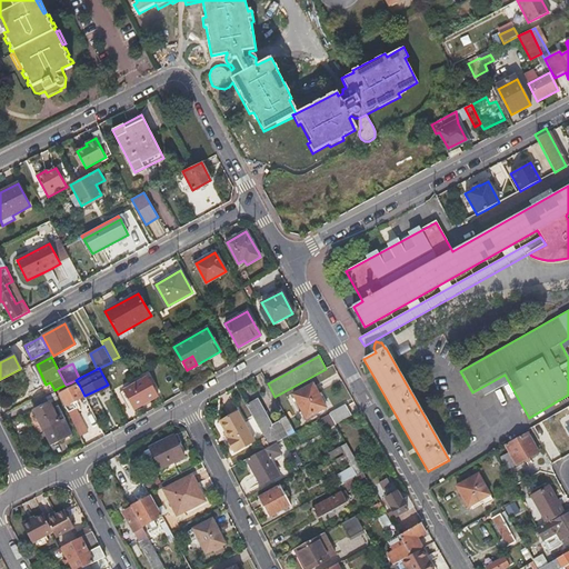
[(122,391),(133,410),(158,396),(147,377),(122,391)]
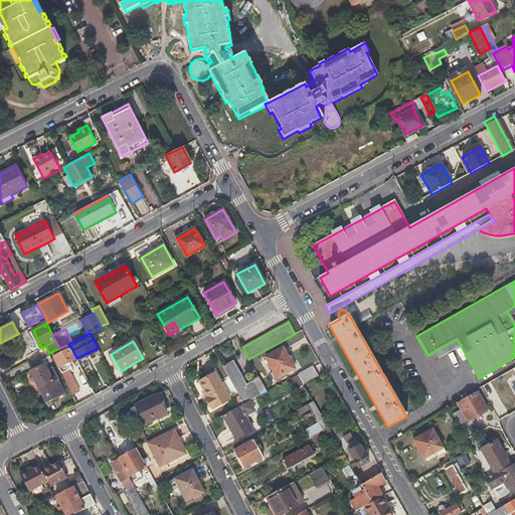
[(59,367),(76,358),(71,348),(66,351),(64,346),(59,348),(51,352),(59,367)]
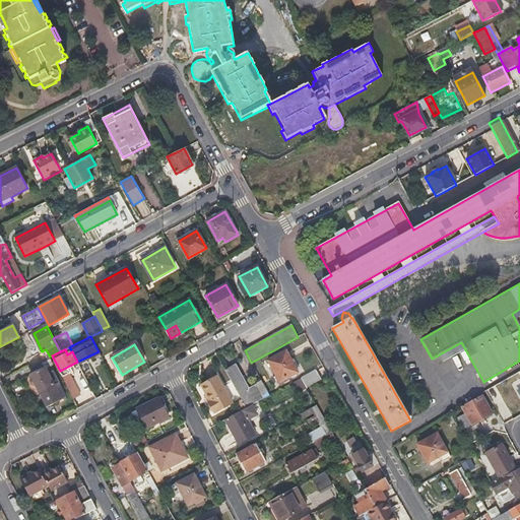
[(298,373),(285,351),(268,361),(280,382),(298,373)]
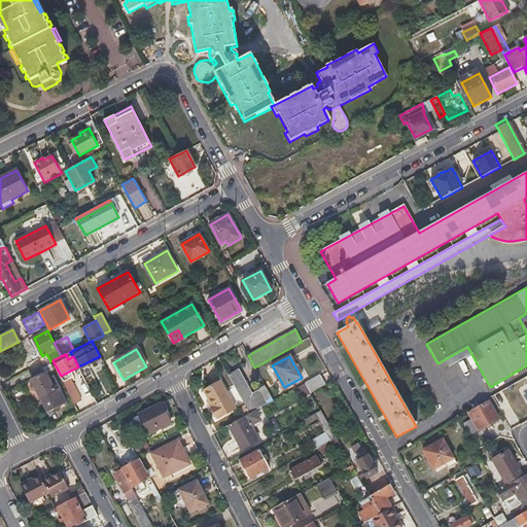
[(42,365),(28,374),(39,397),(40,397),(48,412),(67,401),(60,388),(61,387),(56,377),(51,378),(48,372),(46,373),(42,365)]
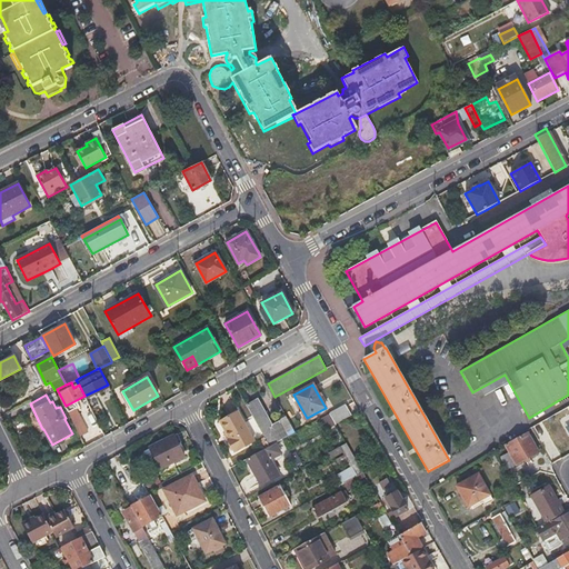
[(262,432),(261,432),(265,438),(269,447),(276,443),(295,432),(288,419),(271,428),(256,399),(248,405),(262,432)]
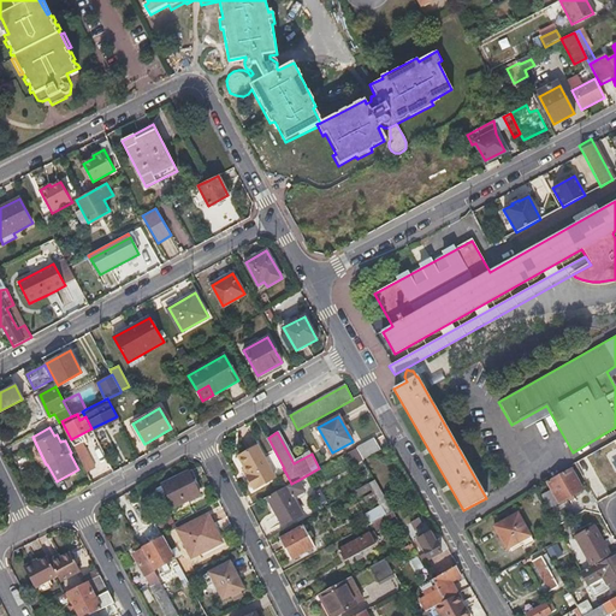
[(363,460),(380,450),(374,439),(356,448),(363,460)]
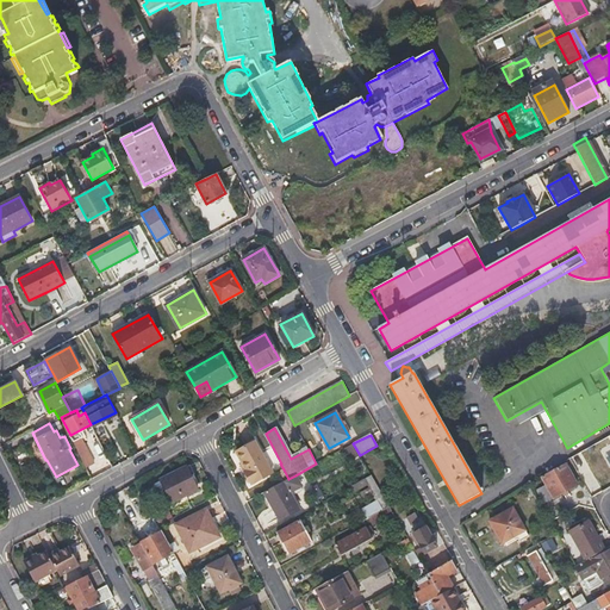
[(609,435),(568,459),(577,473),(609,454),(609,435)]
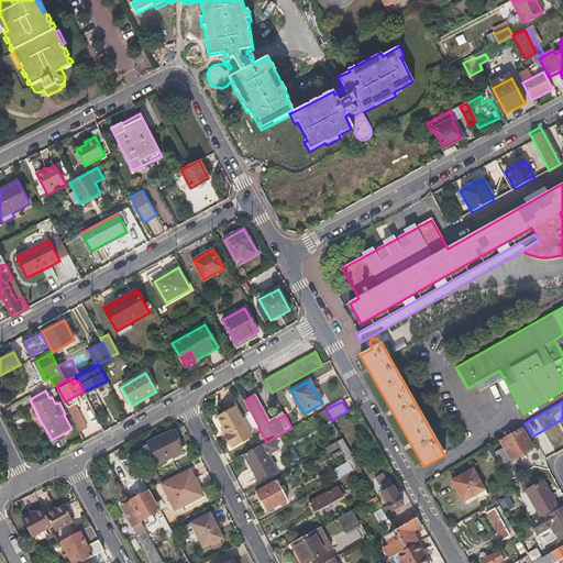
[(75,405),(68,408),(81,435),(89,432),(75,405)]
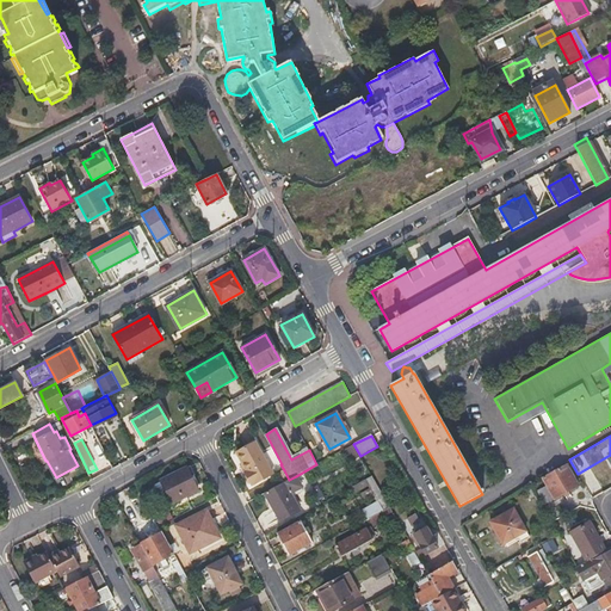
[(272,473),(255,442),(236,452),(247,471),(245,473),(252,485),(272,473)]
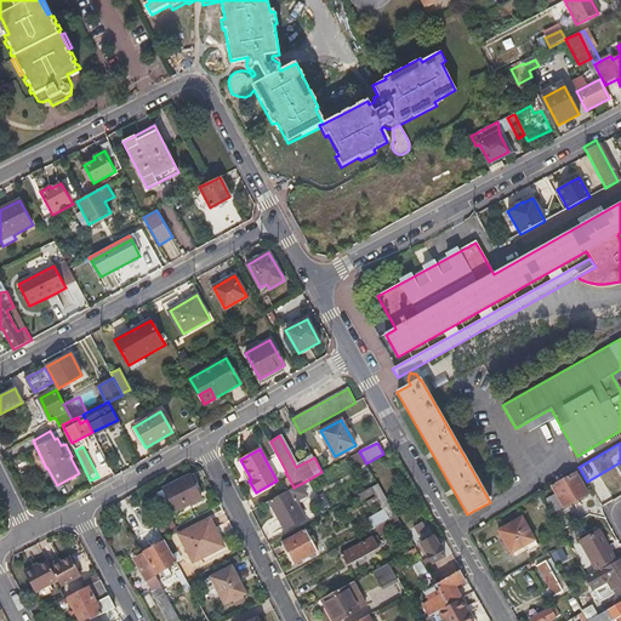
[(587,495),(574,473),(552,486),(557,495),(546,500),(553,513),(587,495)]
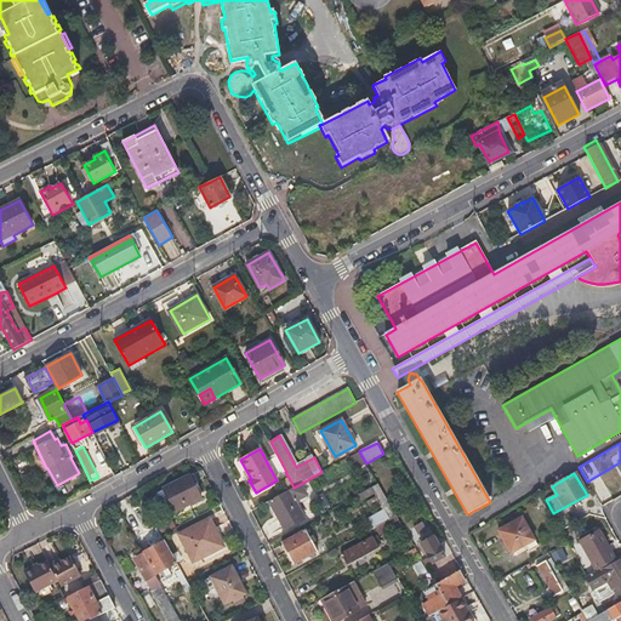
[(164,489),(164,490),(169,500),(176,512),(200,499),(189,476),(164,489)]
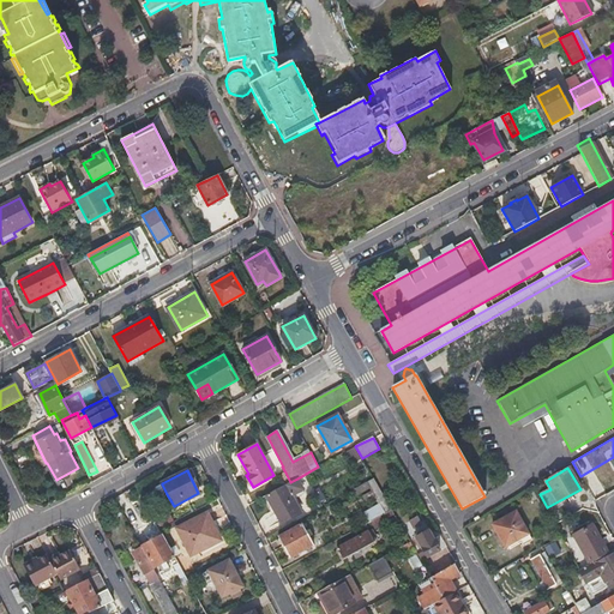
[(290,482),(286,473),(281,475),(287,485),(290,482)]
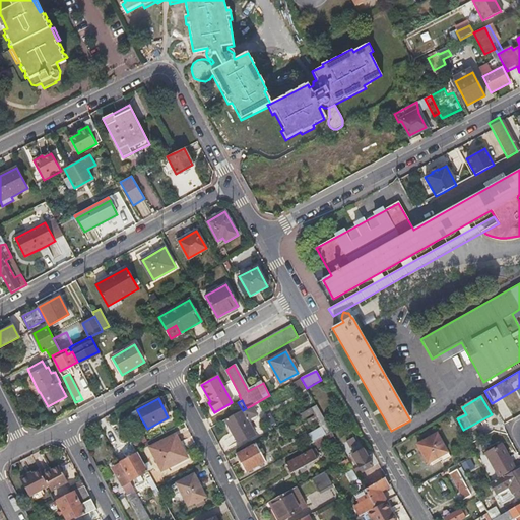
[(243,410),(225,419),(238,443),(254,435),(247,420),(257,415),(252,405),(246,408),(243,410)]
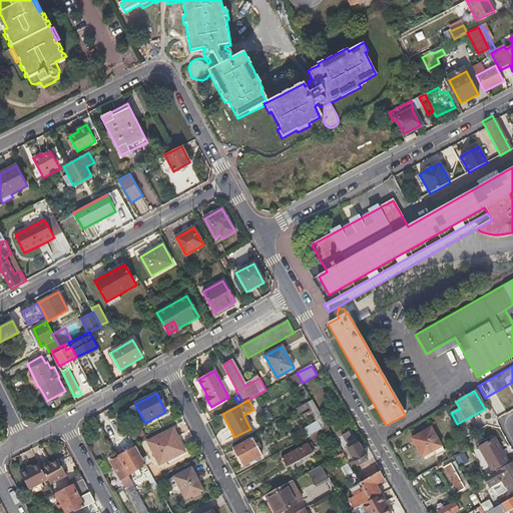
[(312,400),(307,403),(317,421),(305,428),(308,434),(305,436),(306,438),(328,426),(312,400)]
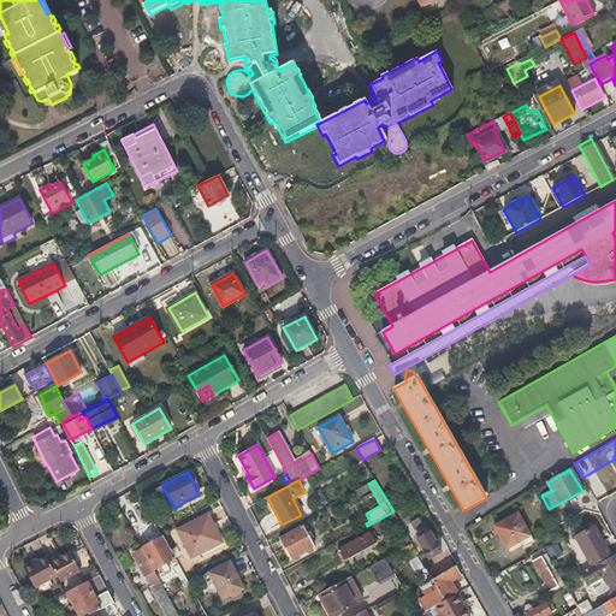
[(167,496),(163,486),(155,490),(161,499),(167,496)]
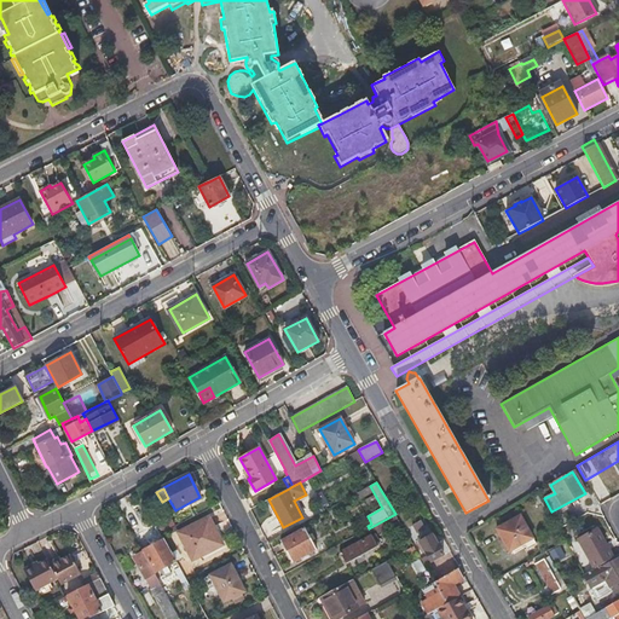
[(532,539),(519,516),(495,530),(509,553),(532,539)]
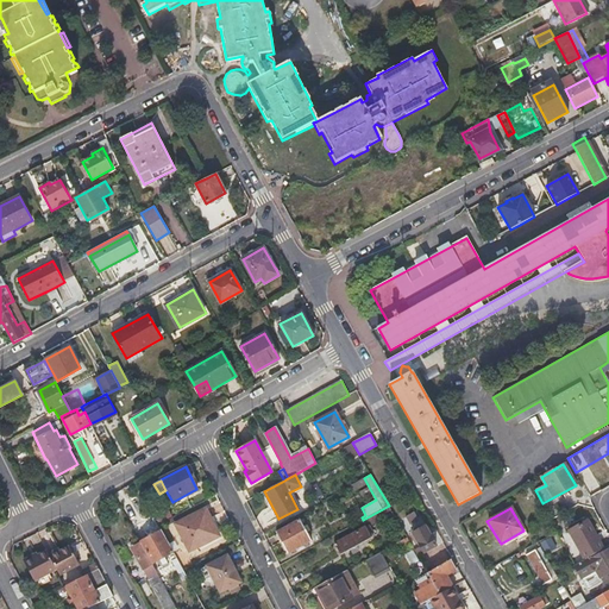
[(171,516),(167,509),(156,516),(159,522),(171,516)]
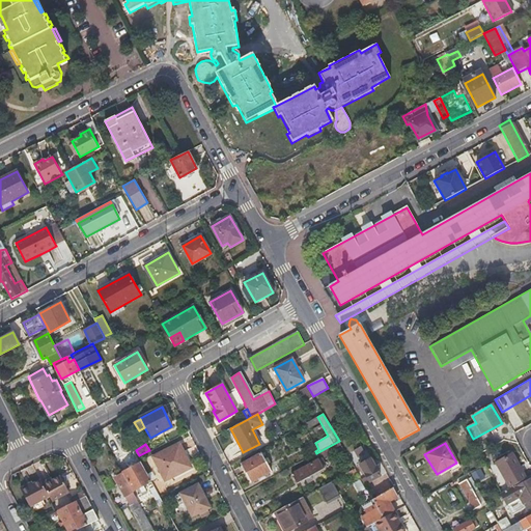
[(165,481),(191,468),(179,444),(152,457),(165,481)]
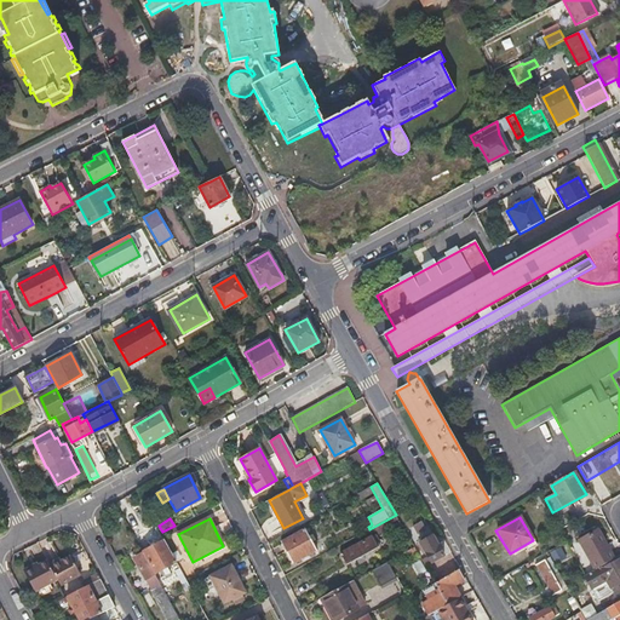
[(425,529),(422,522),(413,527),(417,534),(425,529)]
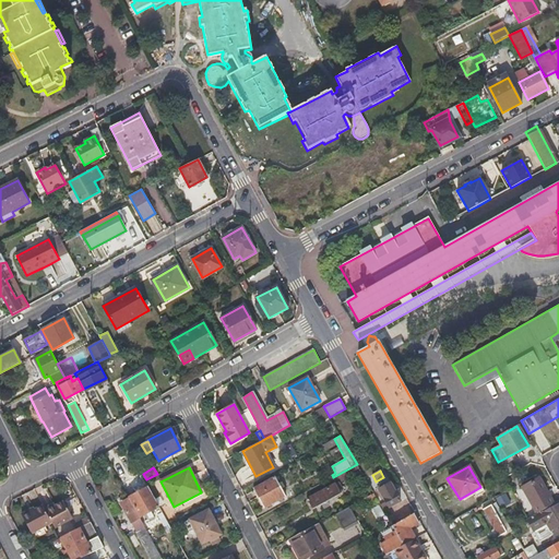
[(285,497),(275,477),(253,489),(263,508),(285,497)]
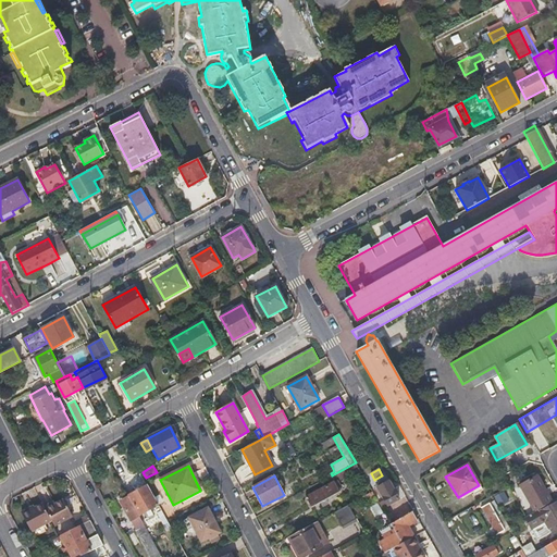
[(537,510),(553,502),(537,477),(522,486),(536,511),(537,510)]
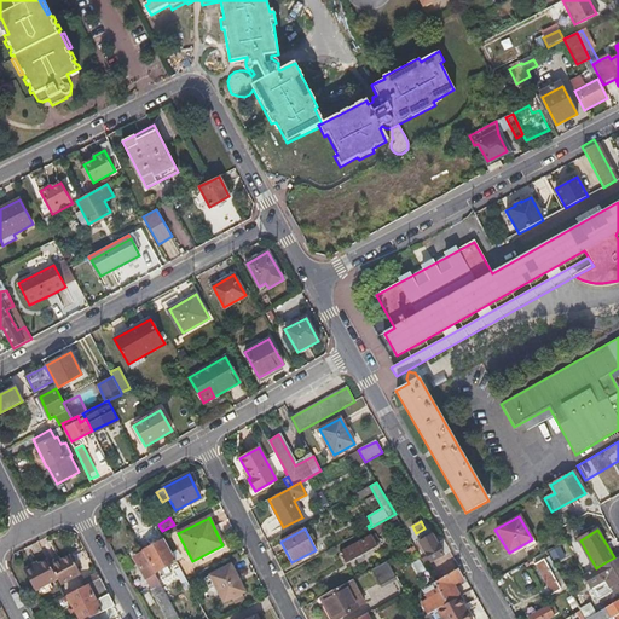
[(377,547),(371,536),(340,553),(346,563),(356,559),(359,563),(365,560),(362,555),(377,547)]
